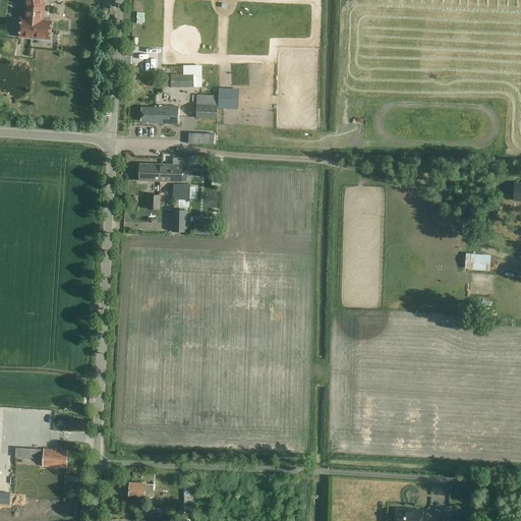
[(42,0),(24,0),(26,6),(25,18),(21,18),(21,22),(18,22),(18,32),(20,32),(20,37),(43,39),(43,41),(52,42),(53,34),(51,34),(52,21),(41,20),(42,15),(43,15),(44,5),(42,0)]
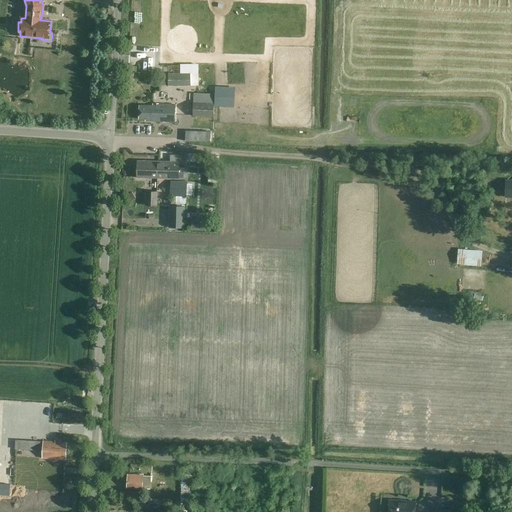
[(181,63),(182,71),(192,71),(192,84),(200,84),(199,62),(181,63)]
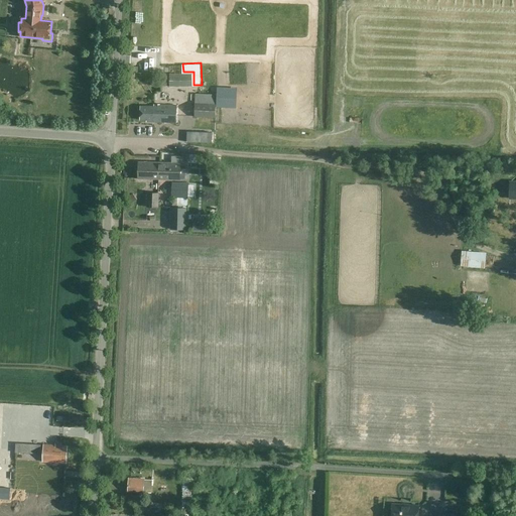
[(169,75),(169,87),(192,87),(191,75),(169,75)]
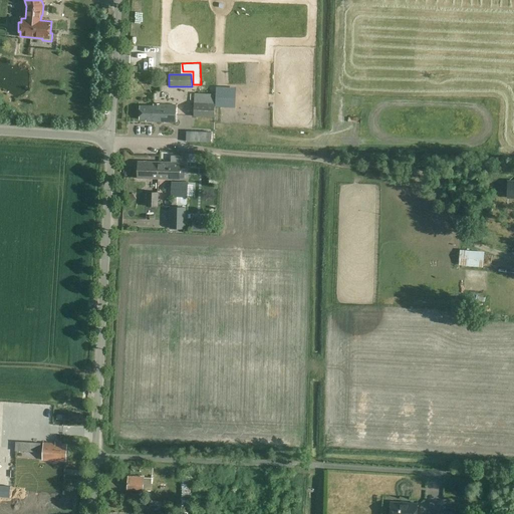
[(194,103),(193,116),(215,117),(215,104),(194,103)]
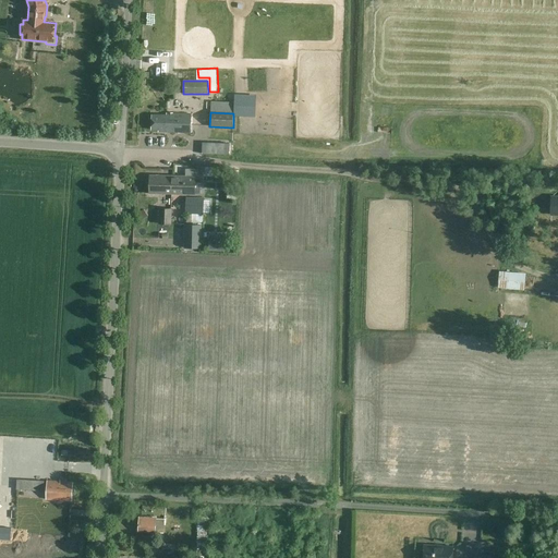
[(192,133),(192,114),(167,113),(167,116),(153,116),(153,131),(159,131),(159,133),(192,133)]
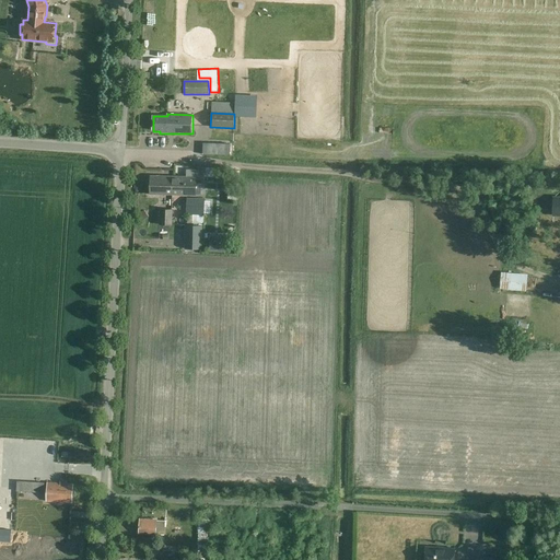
[(220,173),(219,181),(236,182),(237,171),(230,170),(230,173),(220,173)]
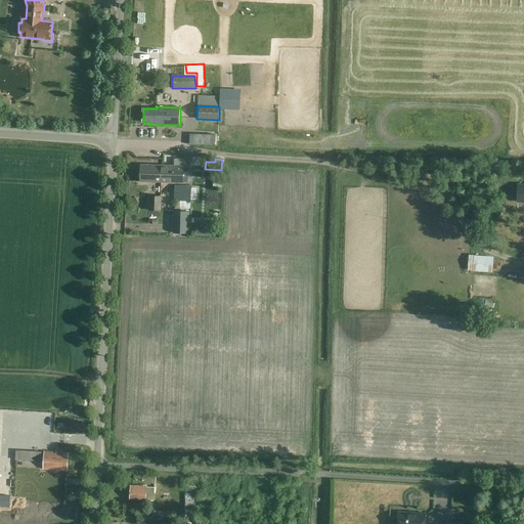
[(163,182),(163,166),(141,165),(140,182),(163,182)]
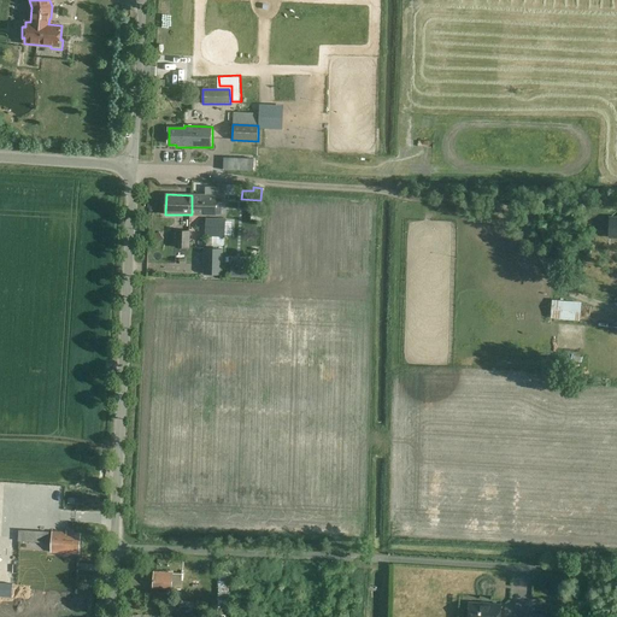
[(216,197),(192,195),(192,215),(216,216),(216,197)]
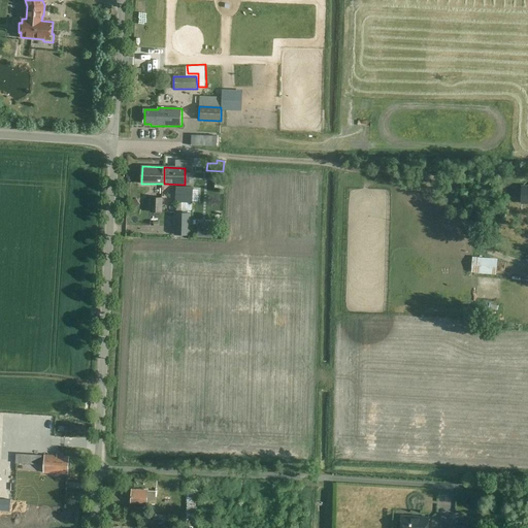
[(175,202),(176,202),(176,209),(193,210),(193,203),(194,188),(175,187),(175,202)]
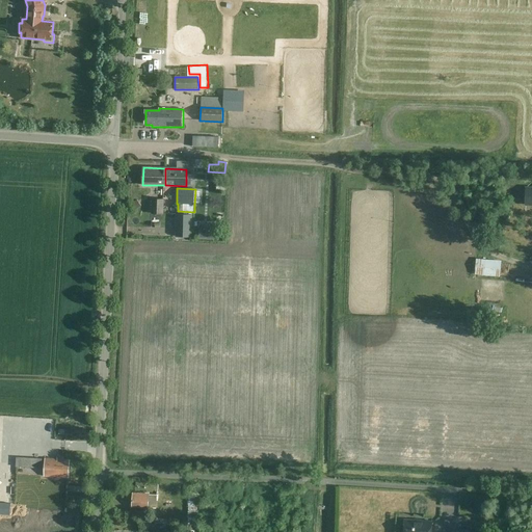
[(163,214),(164,200),(153,198),(152,214),(163,214)]
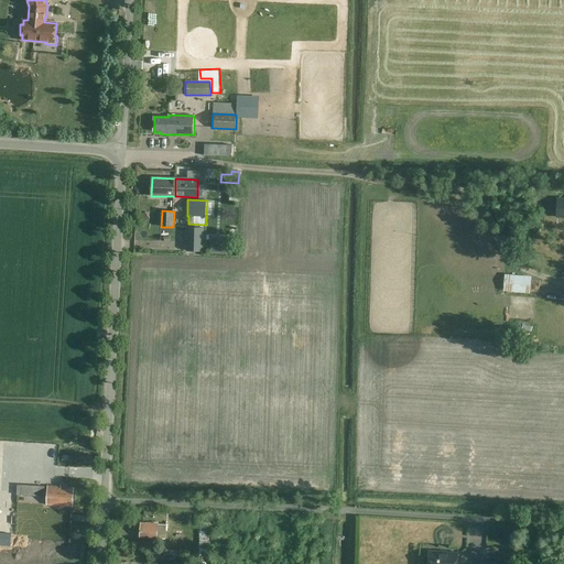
[(202,251),(203,228),(187,227),(187,250),(202,251)]
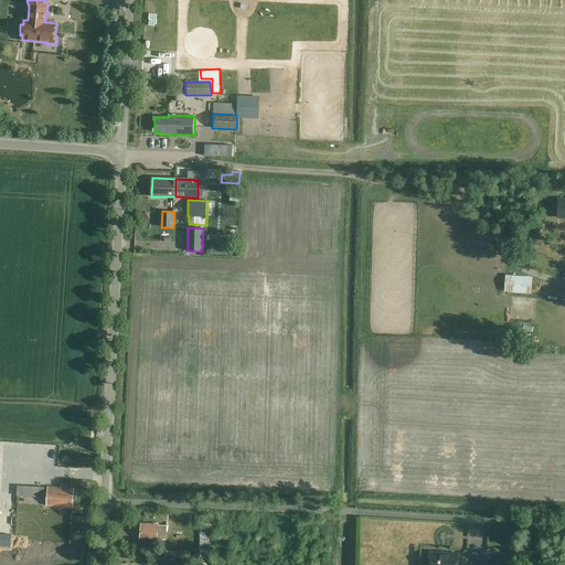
[(234,242),(225,245),(227,254),(236,252),(234,242)]
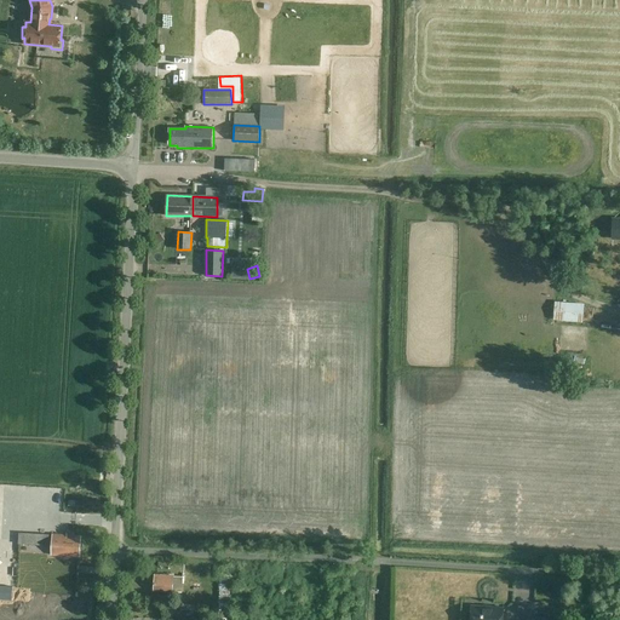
[(578,322),(578,321),(583,322),(584,305),(579,305),(579,304),(568,303),(556,302),(554,321),(572,322),(572,321),(578,322)]
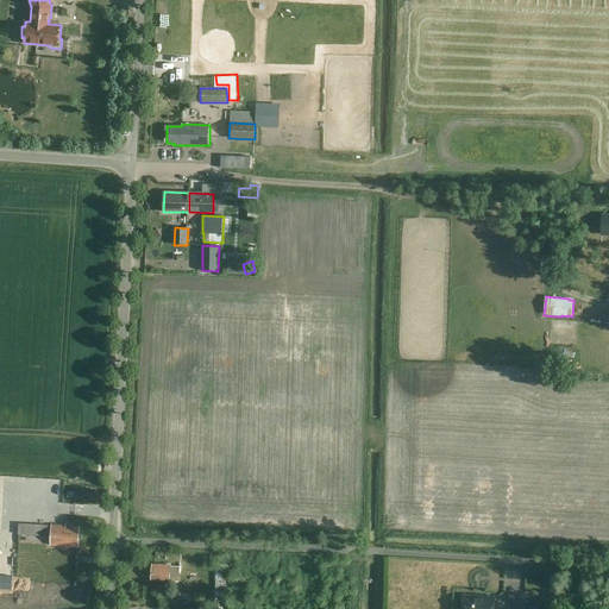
[(51,545),(79,547),(80,540),(81,540),(81,533),(80,533),(80,526),(74,526),(74,523),(67,522),(67,525),(52,525),(51,545)]
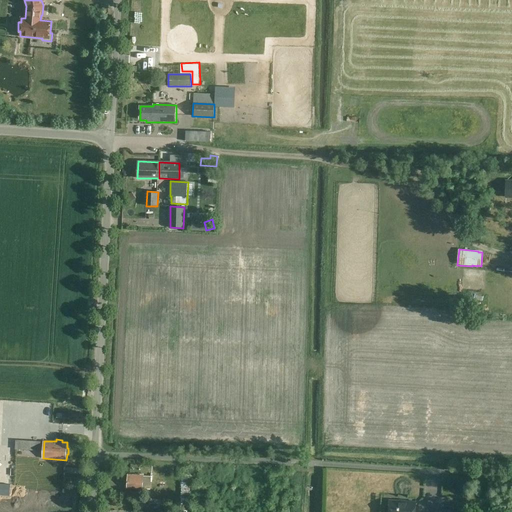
[(17,466),(28,467),(29,450),(18,449),(17,466)]
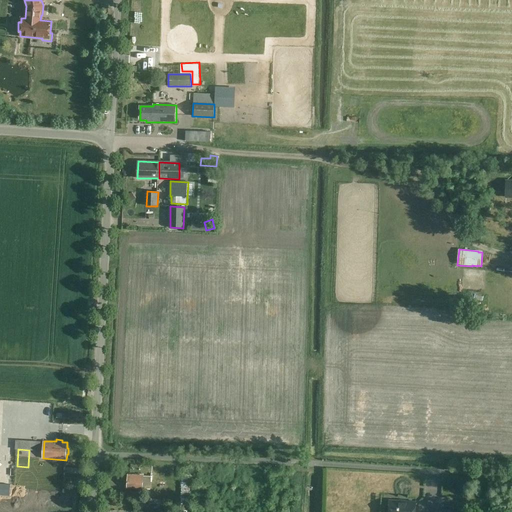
[(128,474),(127,488),(142,489),(143,475),(128,474)]
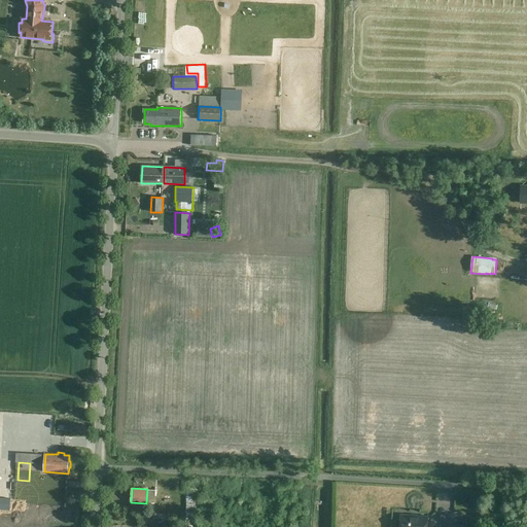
[(187,490),(186,511),(195,511),(196,490),(187,490)]
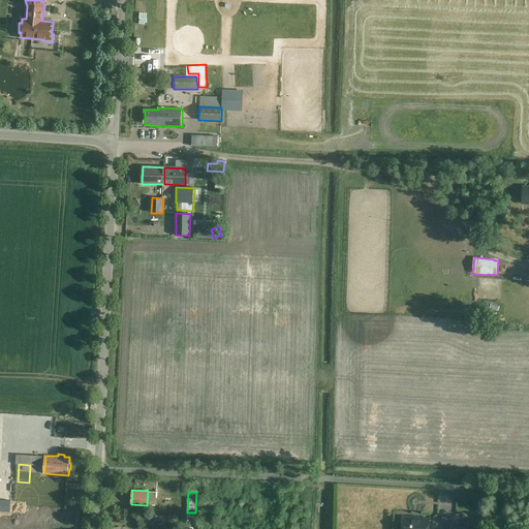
[(187,515),(185,528),(194,528),(196,515),(187,515)]
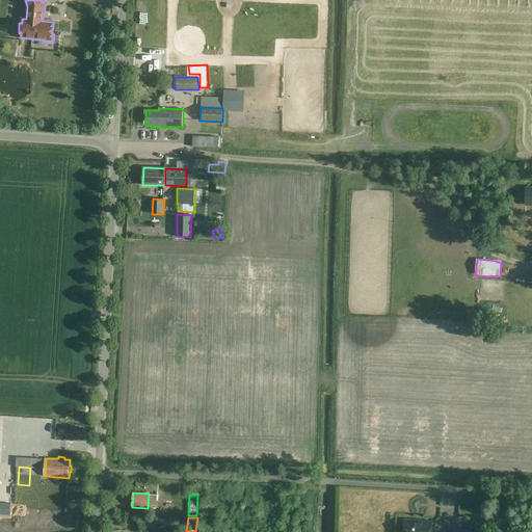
[(404,520),(403,531),(430,531),(432,522),(404,520)]
